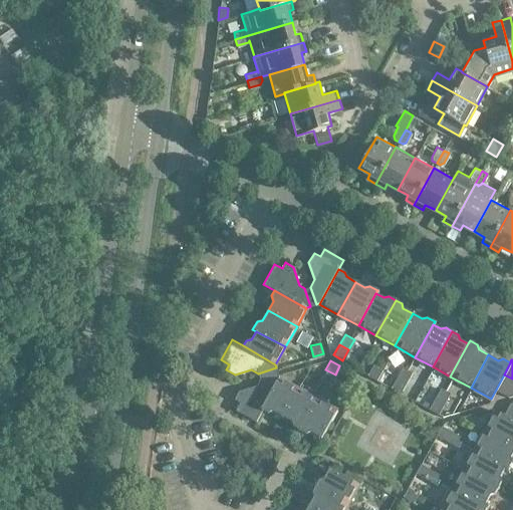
[(372,362),(367,373),(376,378),(382,368),(372,362)]
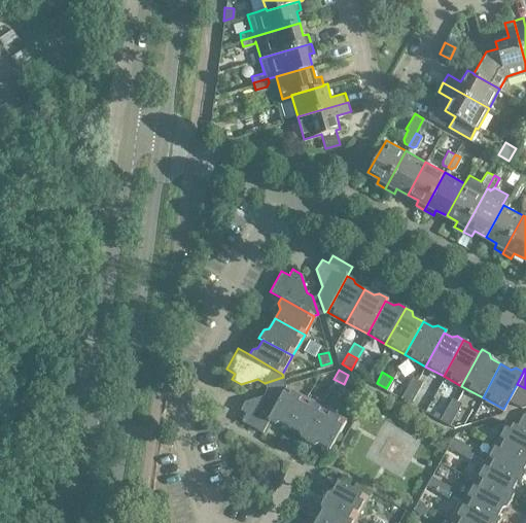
[(416,391),(422,380),(413,375),(407,385),(416,391)]
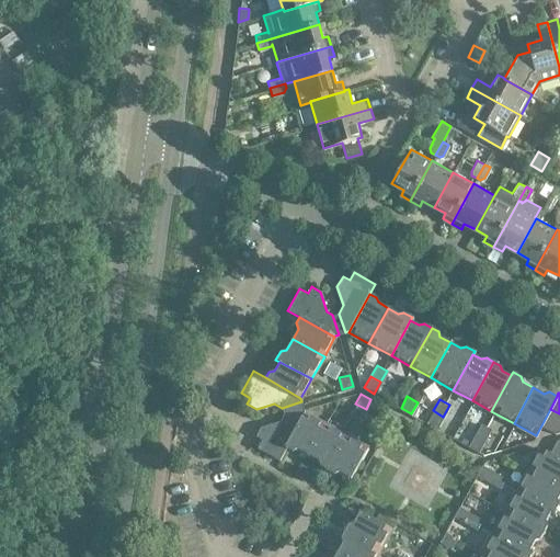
[(361,419),(366,409),(355,404),(350,413),(361,419)]
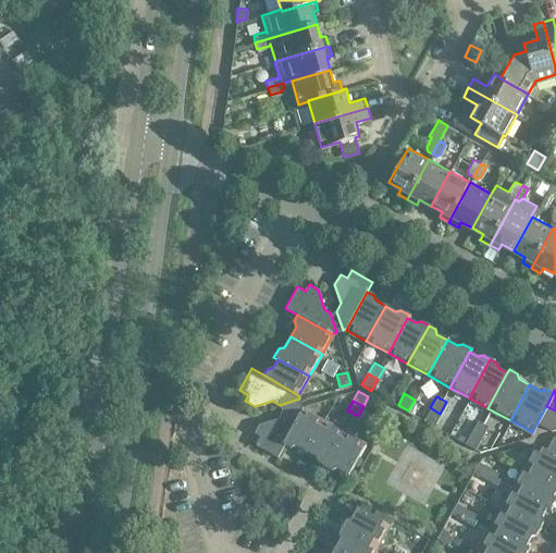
[(283,443),(303,407),(300,404),(281,410),(278,417),(259,422),(254,431),(260,435),(255,444),(276,456),(283,443)]
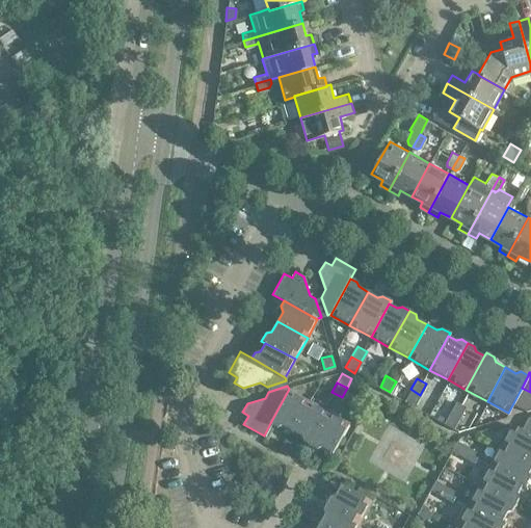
[(530,392),(522,388),(513,403),(526,411),(530,408),(530,392)]
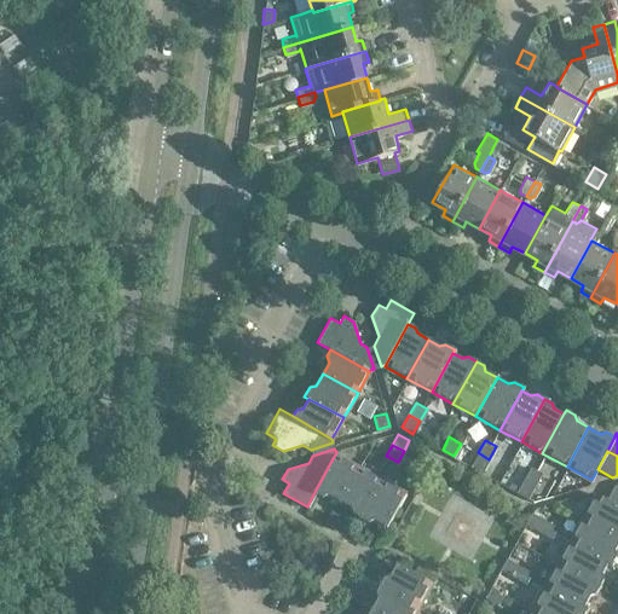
[(336,452),(315,492),(322,496),(328,494),(339,500),(358,465),(336,452)]
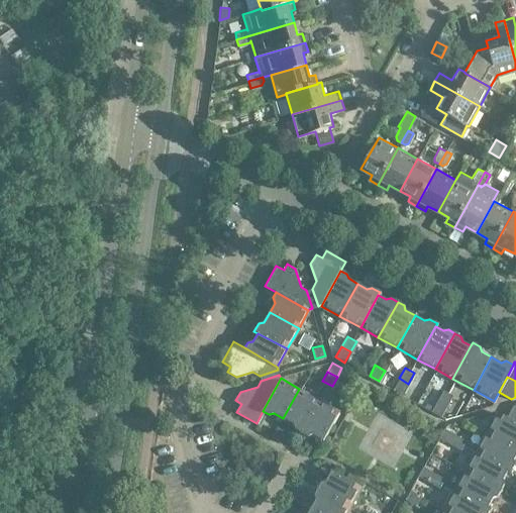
[(402,394),(408,384),(399,378),(393,389),(402,394)]
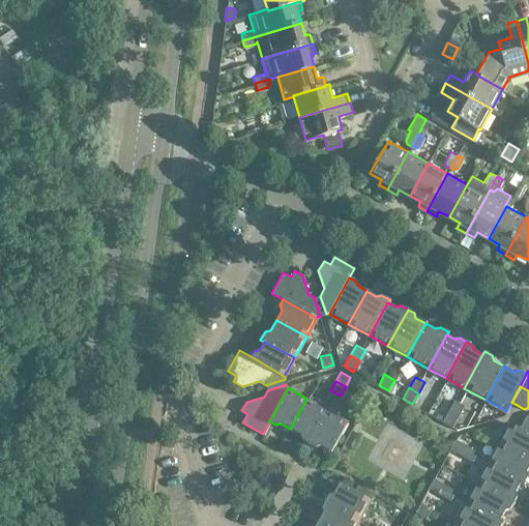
[(306,399),(290,429),(300,435),(302,439),(307,442),(326,409),(306,399)]
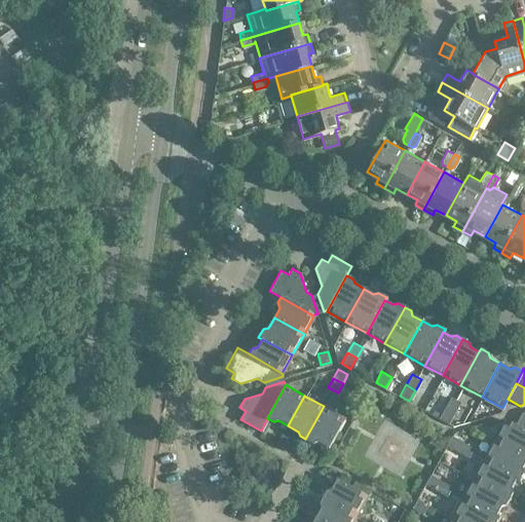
[(454,412),(460,401),(450,396),(444,406),(454,412)]
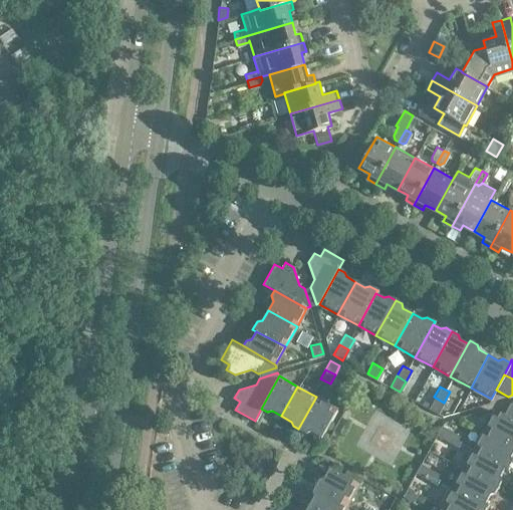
[(316,397),(298,429),(305,433),(310,432),(320,438),(336,408),(316,397)]
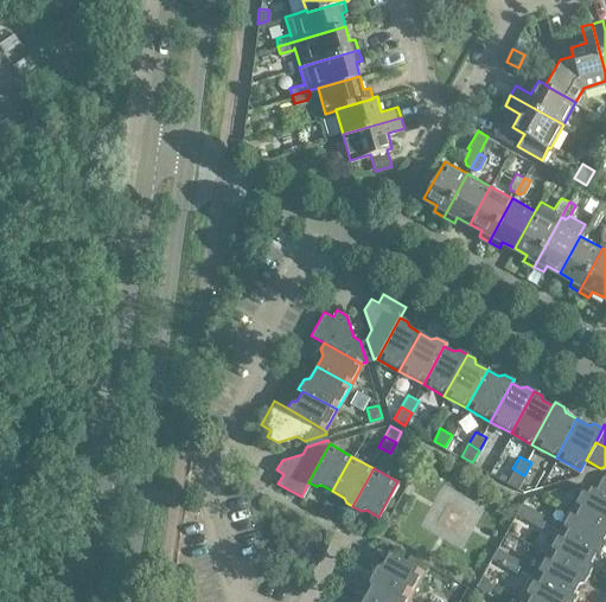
[(517,487),(524,475),(512,468),(506,481),(517,487)]
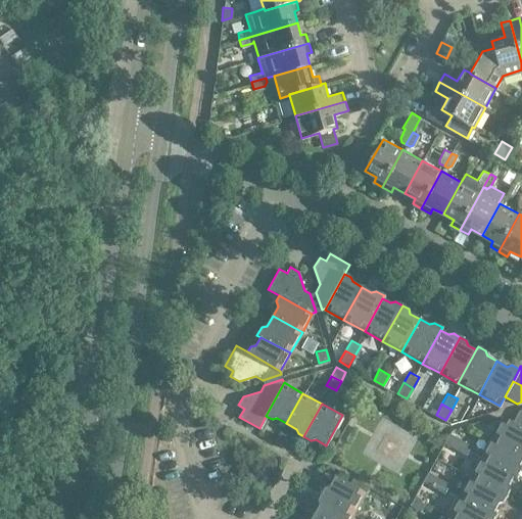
[(512,422),(521,427),(521,408),(519,409),(512,422)]
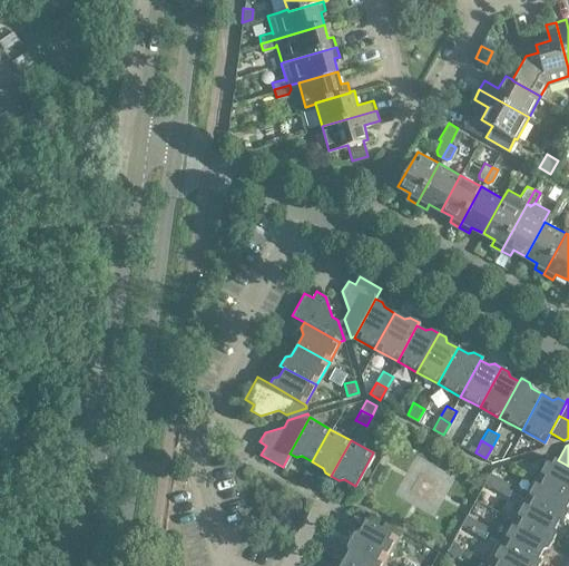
[(568,466),(558,460),(547,454),(536,475),(568,493),(568,466)]
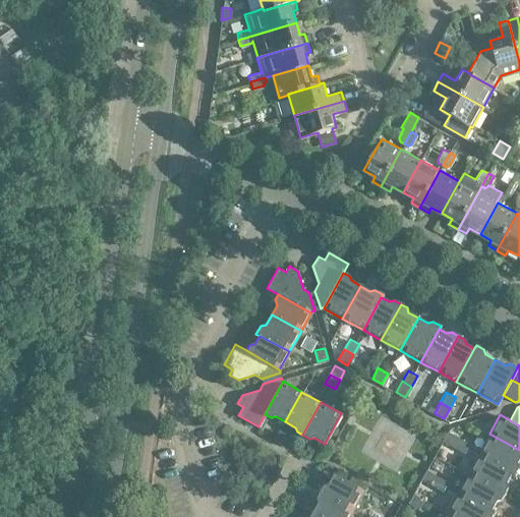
[(453,446),(458,436),(448,429),(442,440),(453,446)]
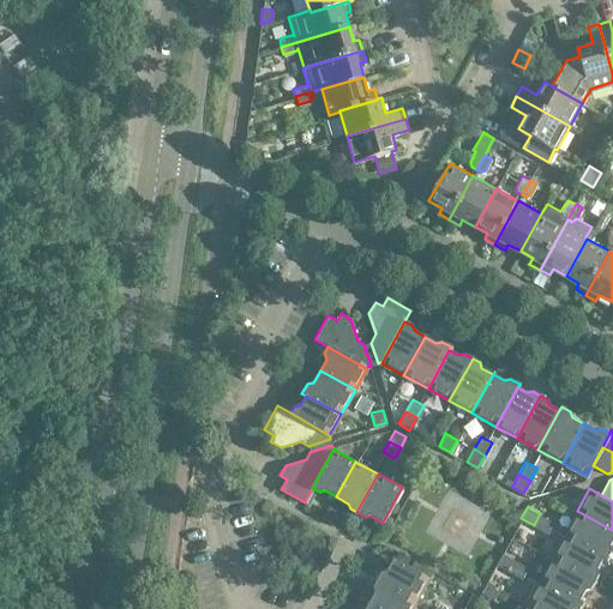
[(612,530),(577,511),(564,534),(607,558),(611,550),(610,544),(612,536),(612,530)]
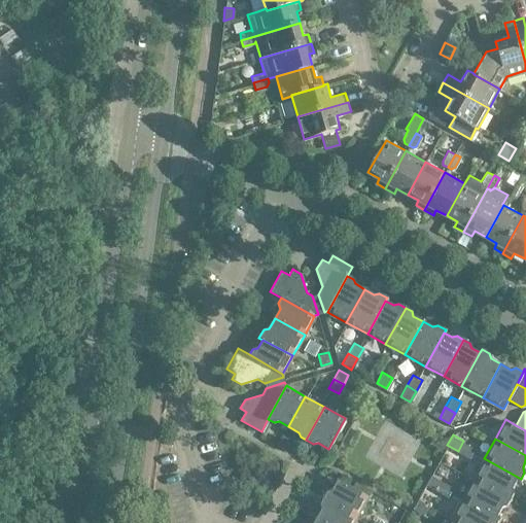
[(468,457),(475,447),(463,441),(458,451),(468,457)]
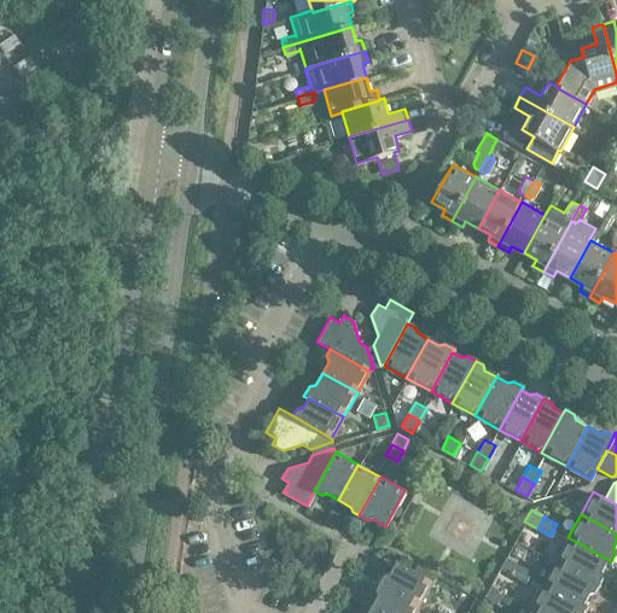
[(568,537),(556,560),(599,584),(601,577),(600,571),(606,561),(610,564),(611,561),(568,537)]
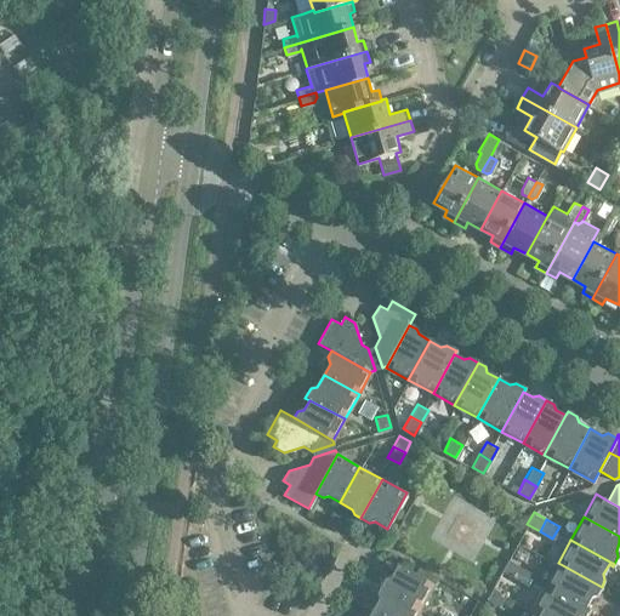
[(501,570),(515,576),(521,565),(508,558),(501,570)]
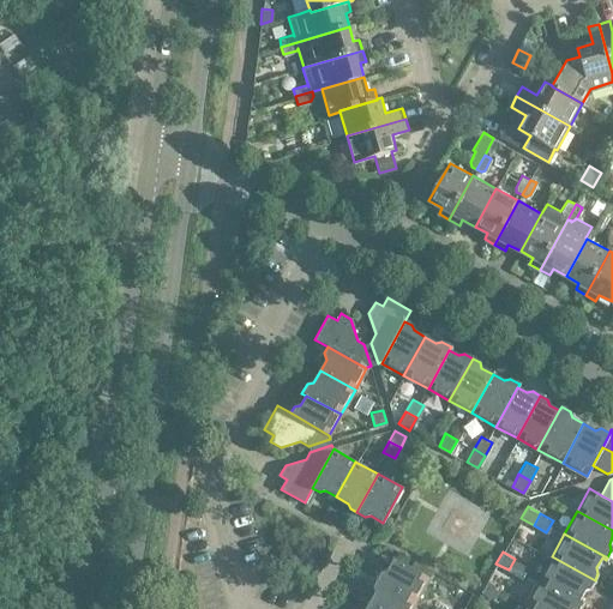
[(540,579),(582,603),(583,602),(578,598),(584,590),(589,588),(595,580),(552,556),(540,579)]
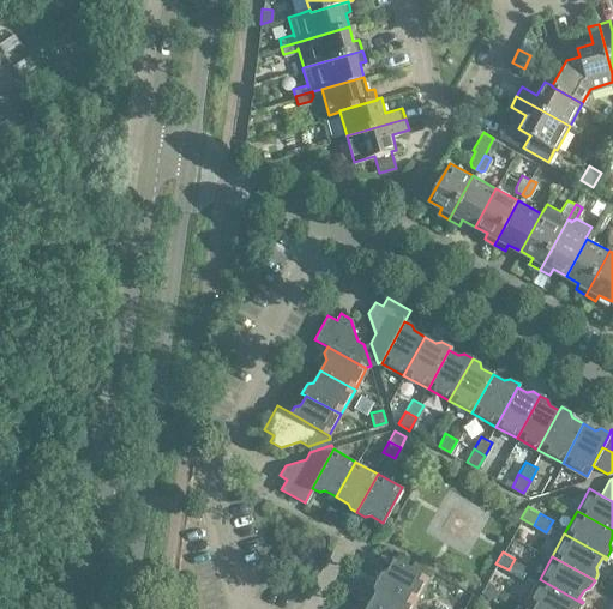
[(380,572),(377,579),(415,601),(428,578),(392,558),(386,571),(380,572)]
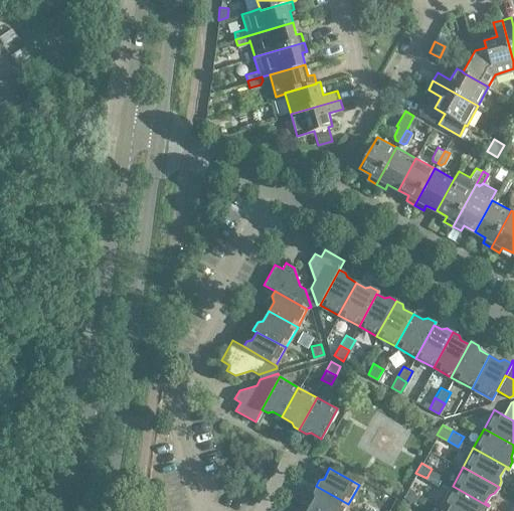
[(438,484),(443,475),(432,469),(426,478),(438,484)]
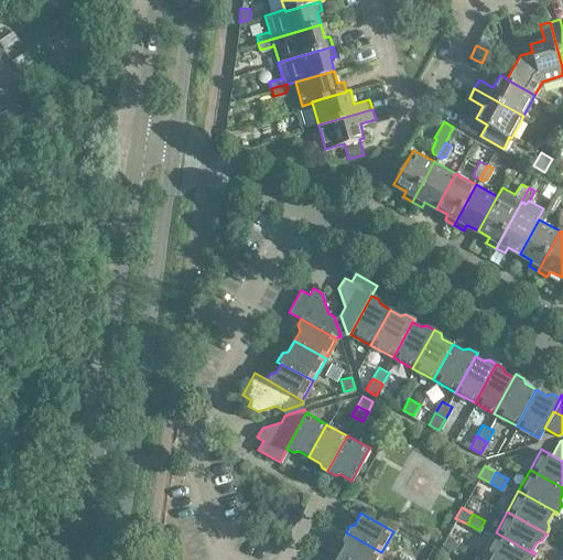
[(344,545),(338,555),(347,559),(377,559),(381,552),(346,532),(343,540),(344,545)]
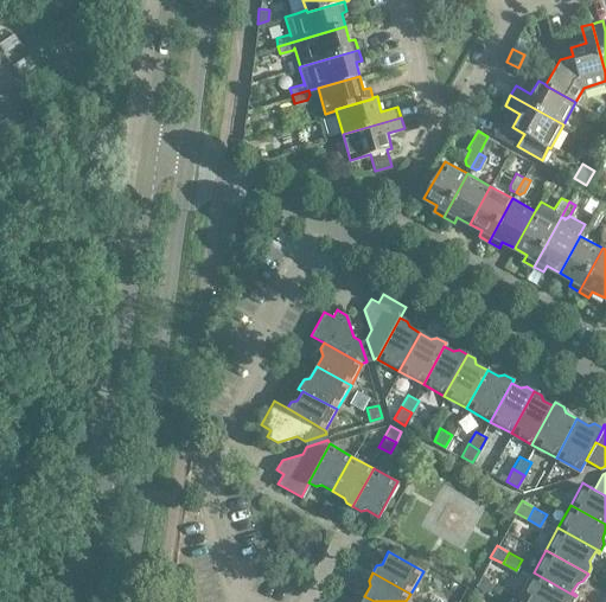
[(571,601),(575,596),(534,572),(521,595),(533,601),(571,601)]
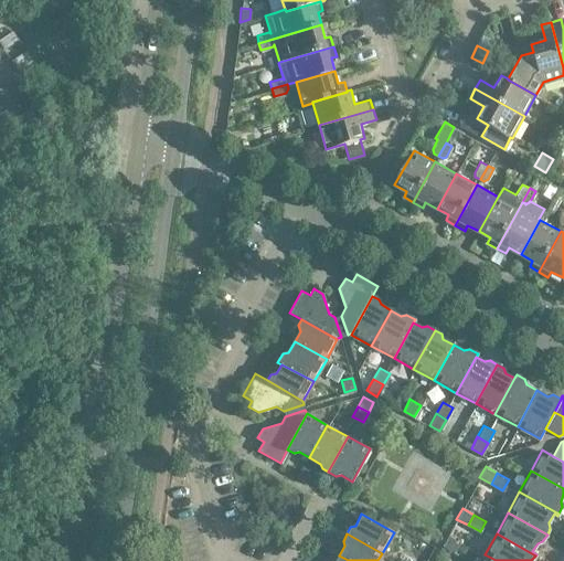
[(448,535),(443,544),(454,551),(459,541),(448,535)]
